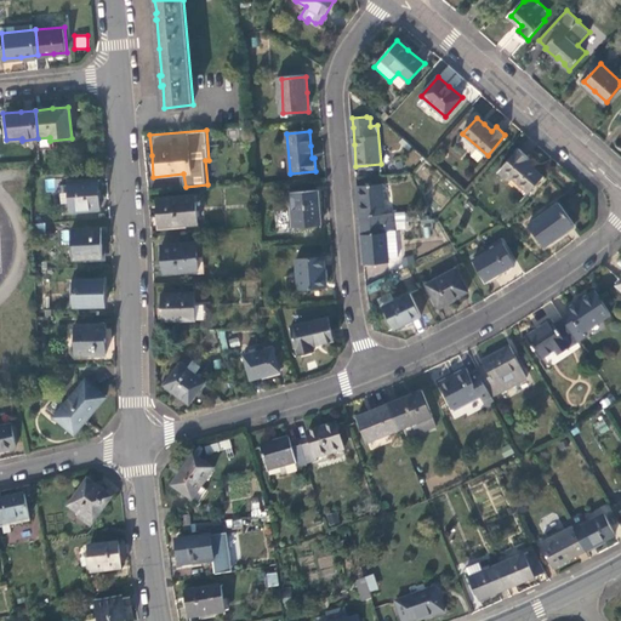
[(520,148),(500,171),(527,195),(545,175),(533,165),(528,160),(530,157),(520,148)]
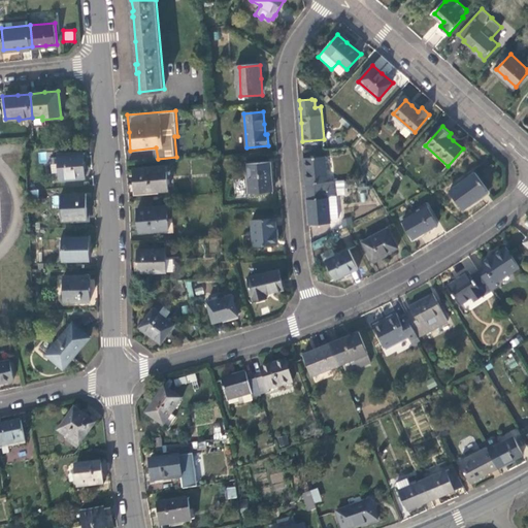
[(83,153),(59,155),(62,180),(86,178),(85,164),(83,153)]
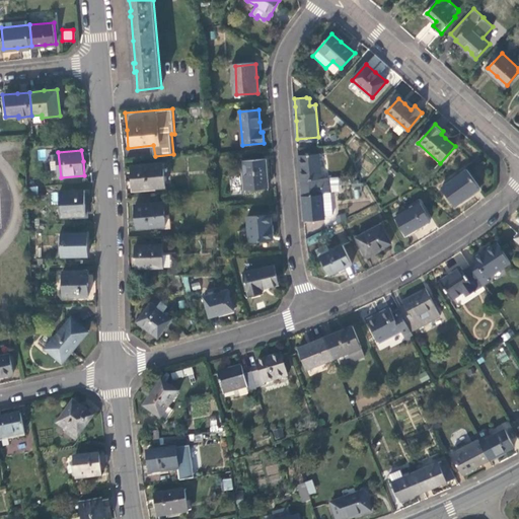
[(320,153),(299,155),(300,171),(302,188),(332,184),(331,176),(322,177),(320,153)]
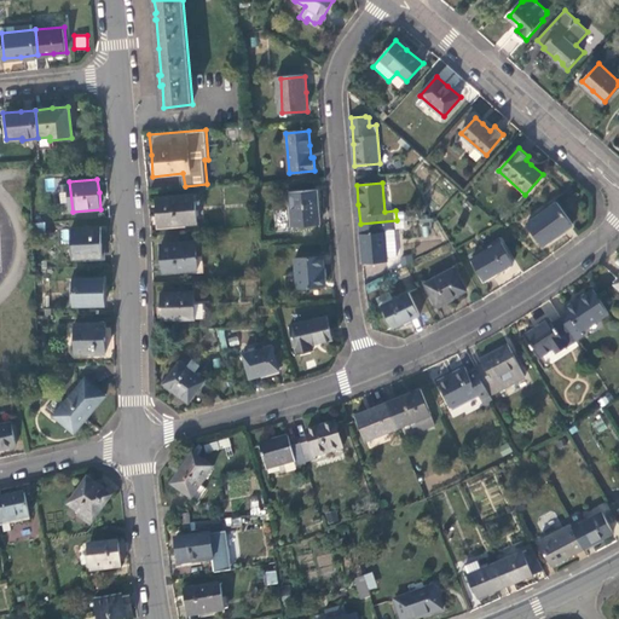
[(317,190),(289,192),(293,226),(320,223),(318,206),(317,190)]
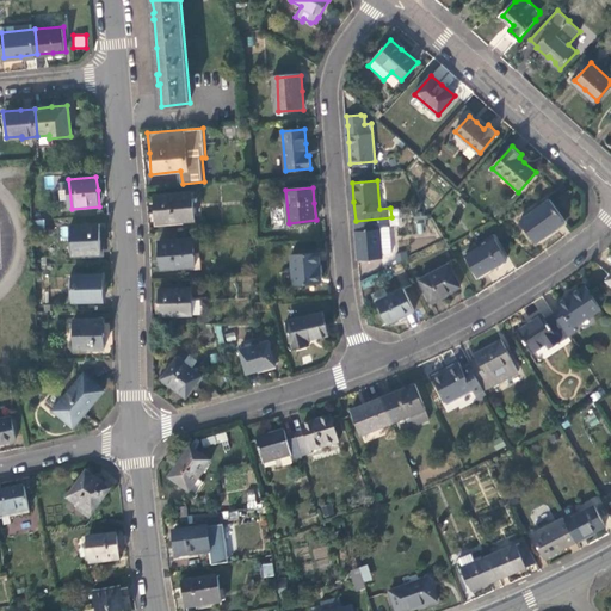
[(190,192),(153,197),(154,210),(156,224),(192,220),(190,192)]
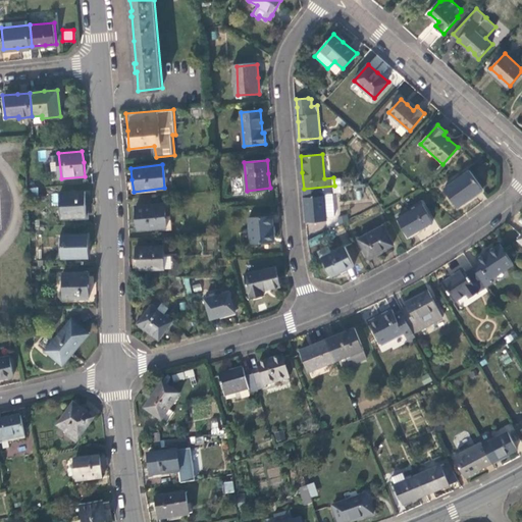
[(470,170),(445,188),(458,206),(483,189),(474,176),(470,170)]
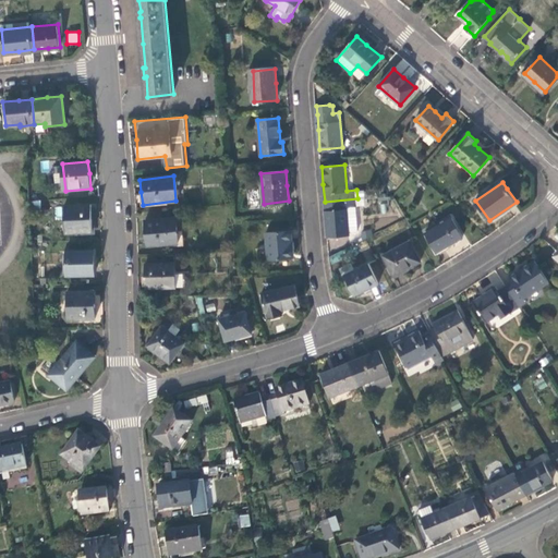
[(358,203),(358,198),(325,202),(326,220),(328,237),(350,234),(349,231),(359,230),(356,211),(348,213),(348,205),(356,205),(358,205),(358,203)]
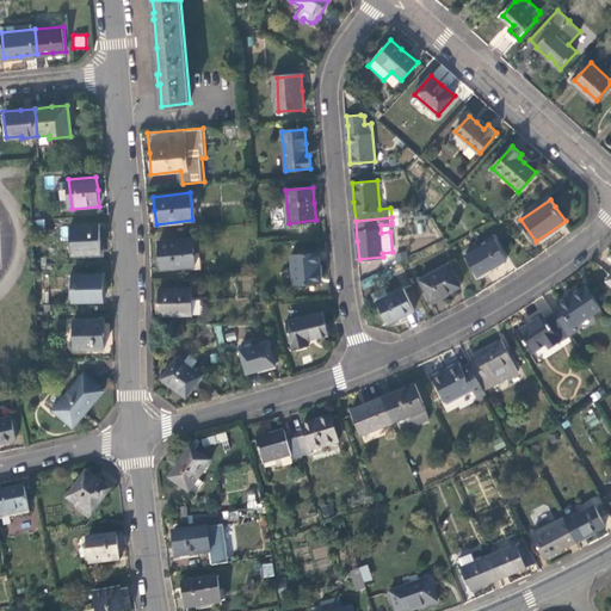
[(99,223),(69,224),(71,254),(100,253),(100,238),(99,223)]
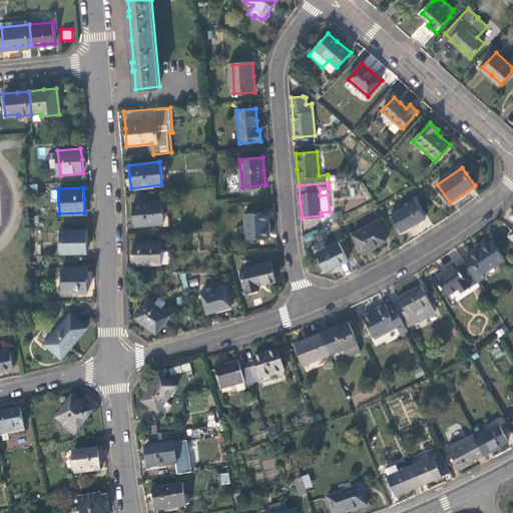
[(416,199),(392,214),(402,231),(413,224),(426,216),(416,199)]
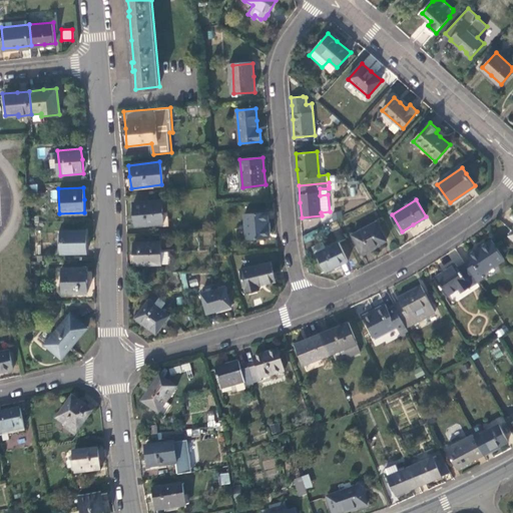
[(160,200),(131,203),(132,213),(134,226),(162,223),(160,200)]
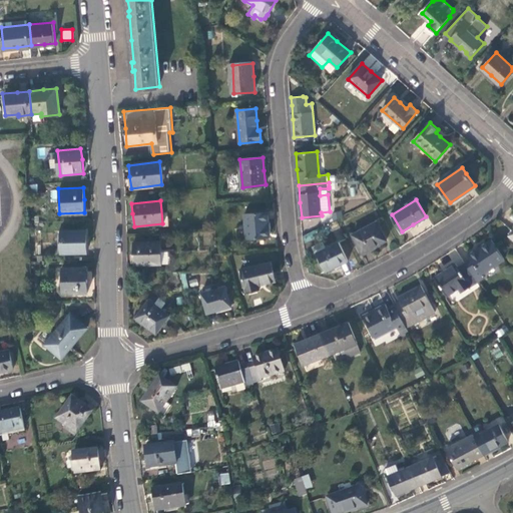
[(269,211),(246,213),(248,237),(271,235),(270,222),(269,211)]
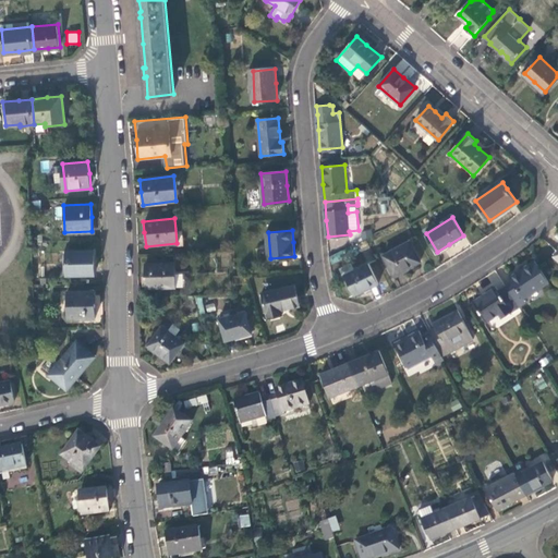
[(411,241),(384,255),(395,275),(407,268),(421,261),(411,241)]
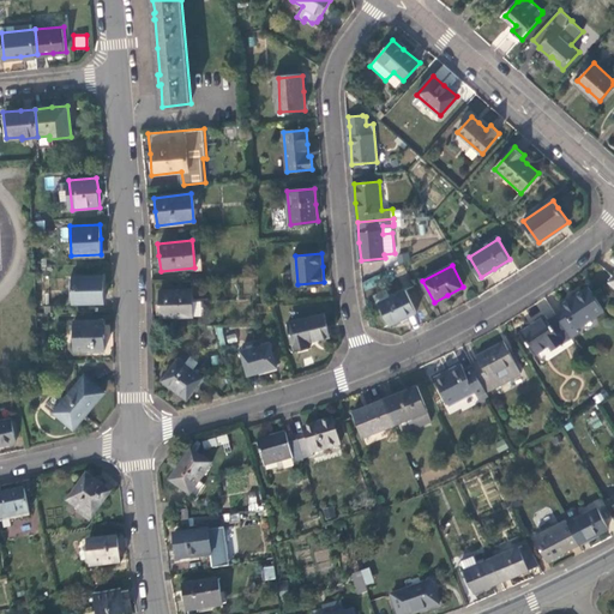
[(101,276),(71,277),(72,304),(102,304),(101,289),(101,276)]
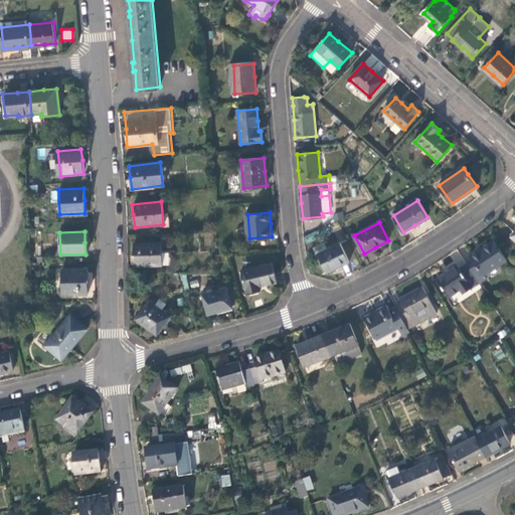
[(474,261),(468,265),(480,283),(487,279),(484,275),(507,260),(494,240),(482,248),(471,255),(474,261)]
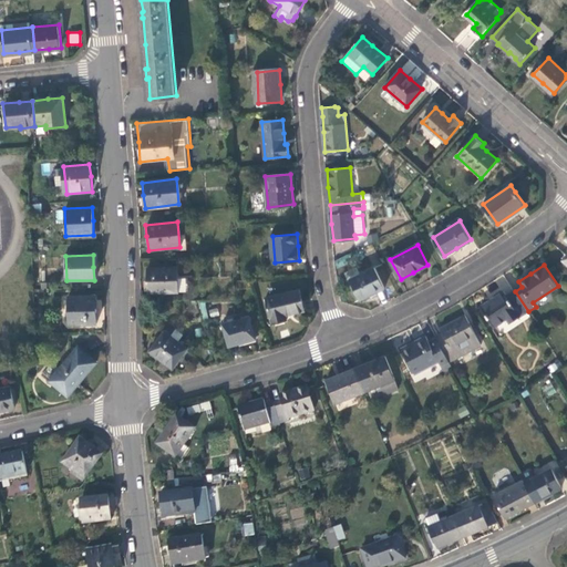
[(374,267),(351,279),(361,299),(374,292),(385,287),(374,267)]
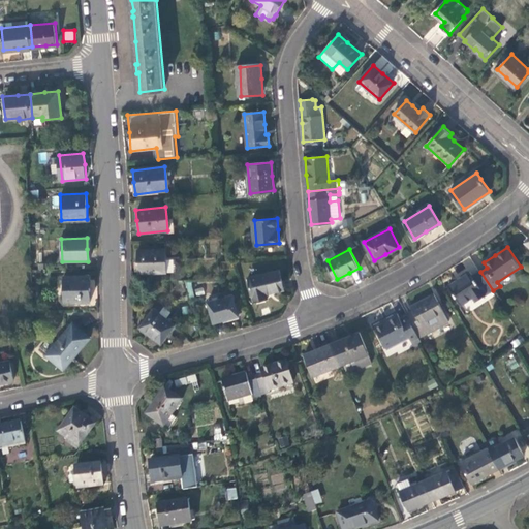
[(165,250),(136,251),(136,261),(136,275),(165,274),(165,250)]
